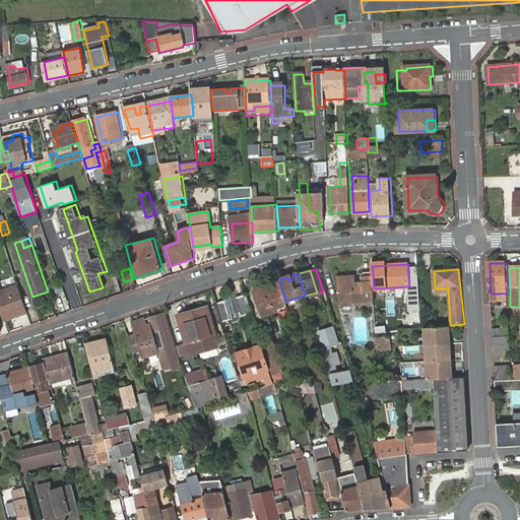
[(363,304),(374,303),(374,288),(373,274),(363,274),(363,278),(363,281),(355,281),(355,278),(336,279),(337,291),(341,291),(342,302),(363,301),(363,304)]
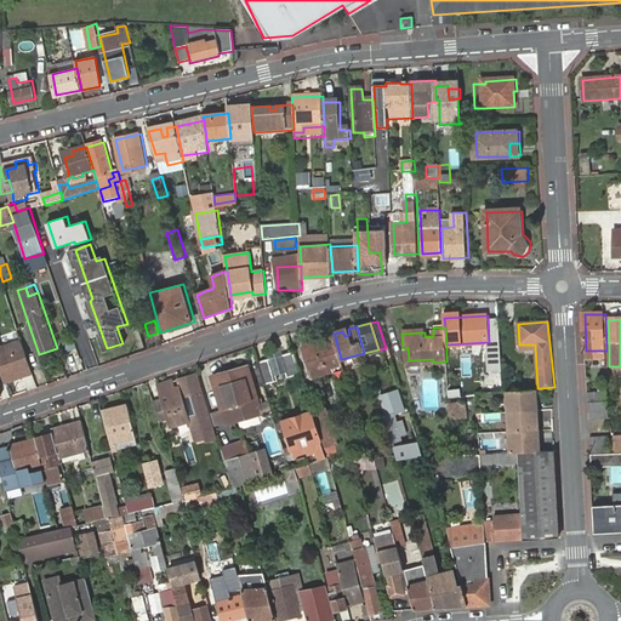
[(341,359),(335,336),(301,347),(312,377),(343,368),(341,359)]
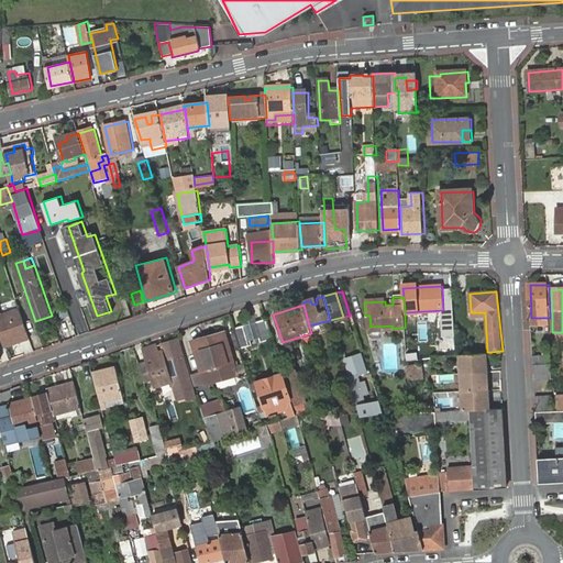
[(10,361),(15,359),(12,351),(33,344),(21,309),(0,315),(0,332),(0,333),(2,332),(9,351),(7,352),(10,361)]
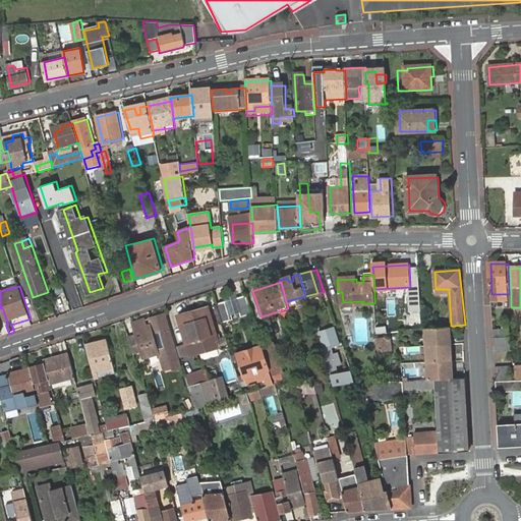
[(363,307),(363,304),(363,301),(343,302),(342,292),(338,292),(339,308),(363,307)]
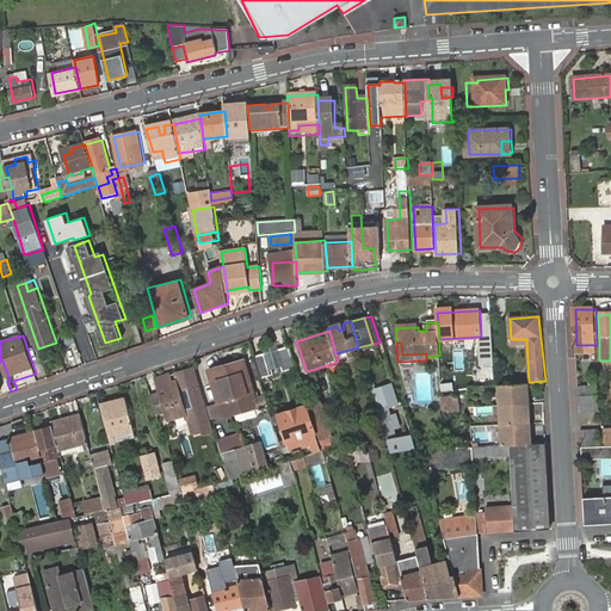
[(284,374),(296,370),(290,349),(277,352),(284,374)]
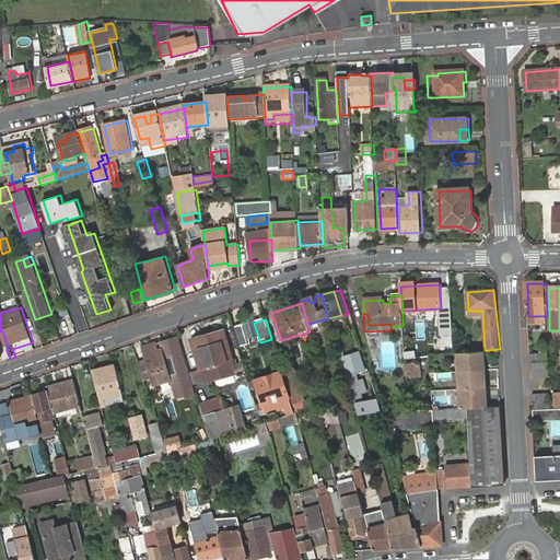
[(254,323),(246,324),(252,343),(260,342),(254,323)]
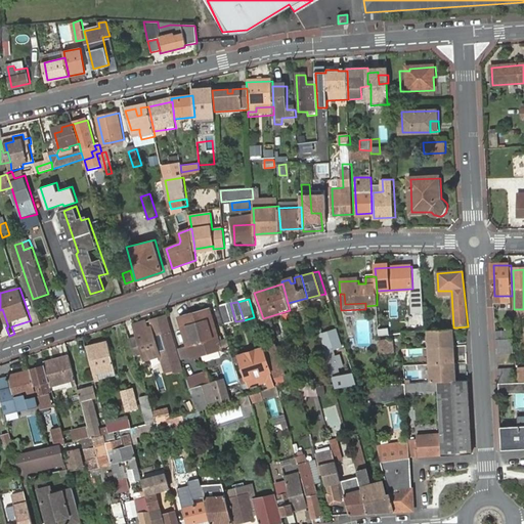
[(230,303),(220,306),(226,324),(235,321),(230,303)]
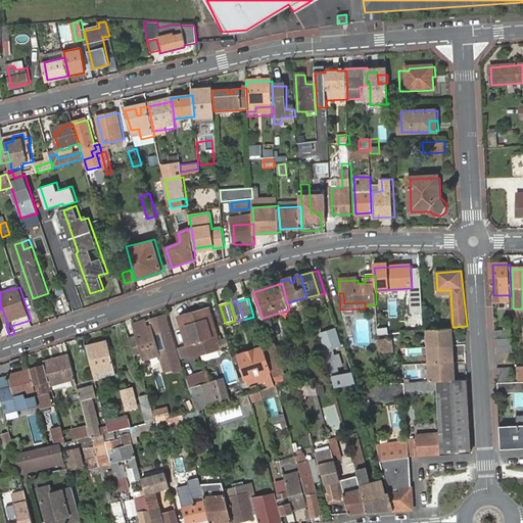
[(210,308),(191,314),(193,319),(211,314),(210,308)]
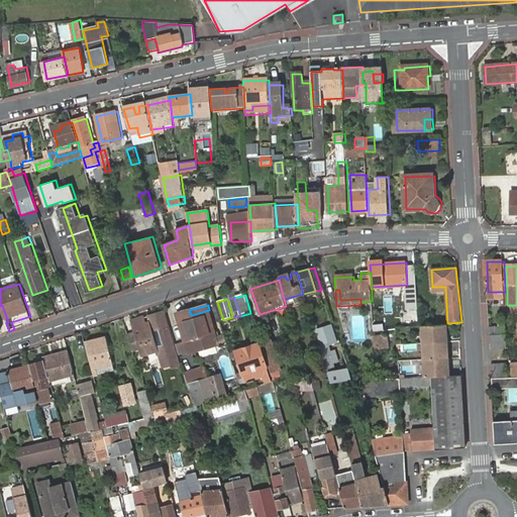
[(189,310),(177,313),(188,352),(219,343),(209,310),(191,315),(189,310)]
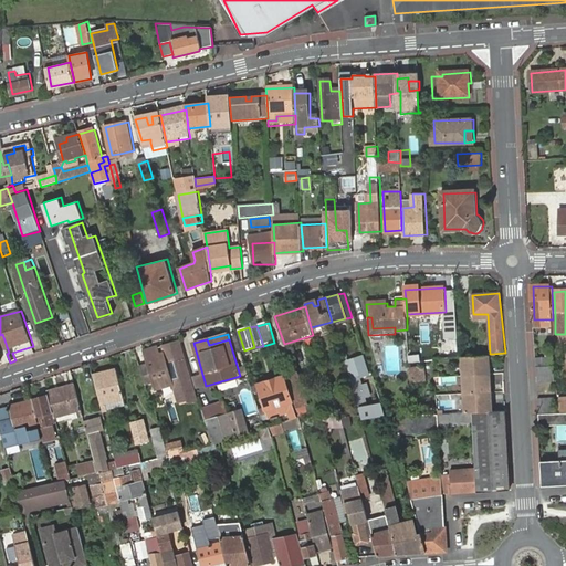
[(439,342),(440,359),(460,357),(460,339),(439,342)]
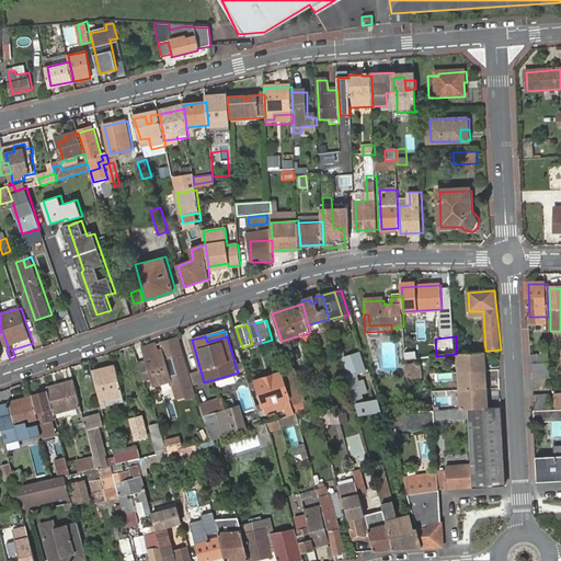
[(151,378),(155,386),(173,381),(179,400),(189,398),(190,401),(197,399),(180,338),(162,343),(163,350),(165,354),(160,355),(159,351),(153,347),(151,354),(145,355),(147,362),(139,364),(145,380),(151,378)]
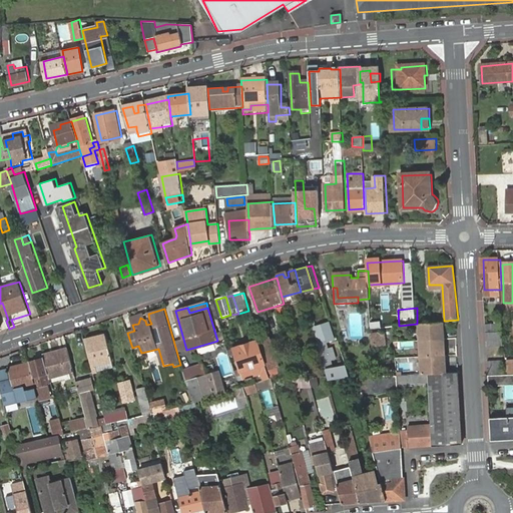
[(131,320),(132,325),(138,324),(140,318),(145,321),(143,316),(131,320)]
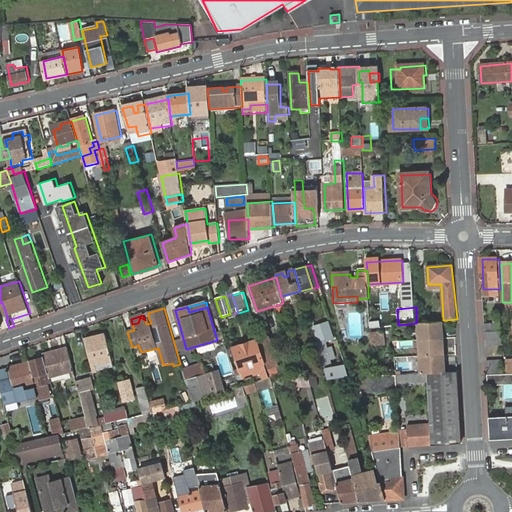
[(289,323),(292,331),(307,326),(305,319),(289,323)]
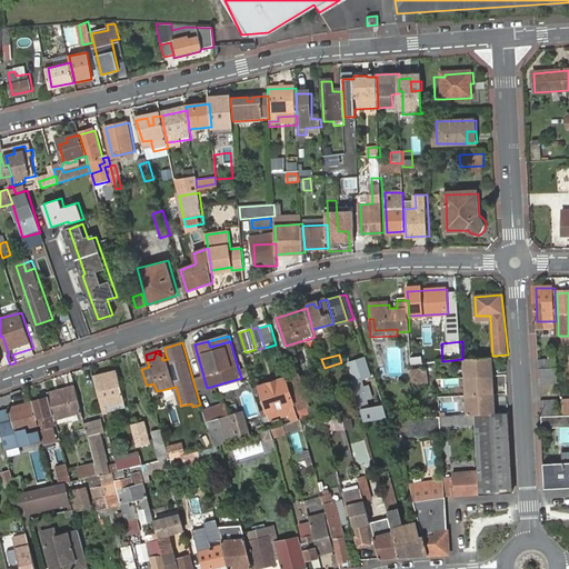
[(495,356),(465,358),(468,415),(476,412),(498,411),(495,356)]
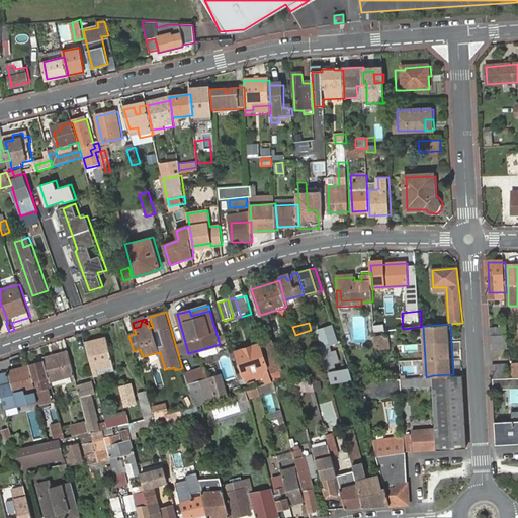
[(352,380),(348,368),(335,368),(331,355),(332,355),(329,342),(336,340),(332,326),(316,330),(321,344),(320,344),(331,381),(352,380)]
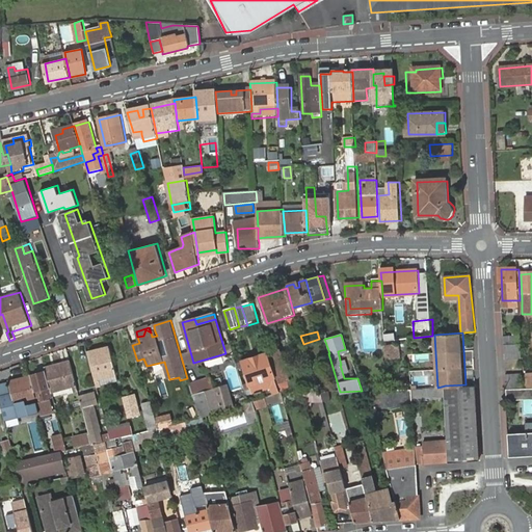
[(504,337),(504,346),(523,346),(522,337),(504,337)]
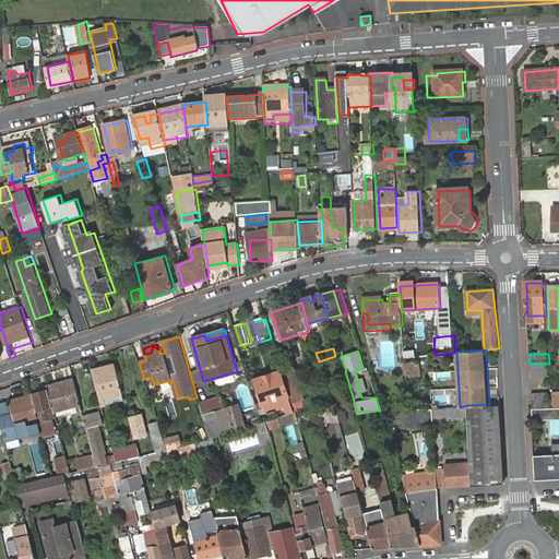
[(419,360),(404,363),(406,379),(421,377),(419,360)]
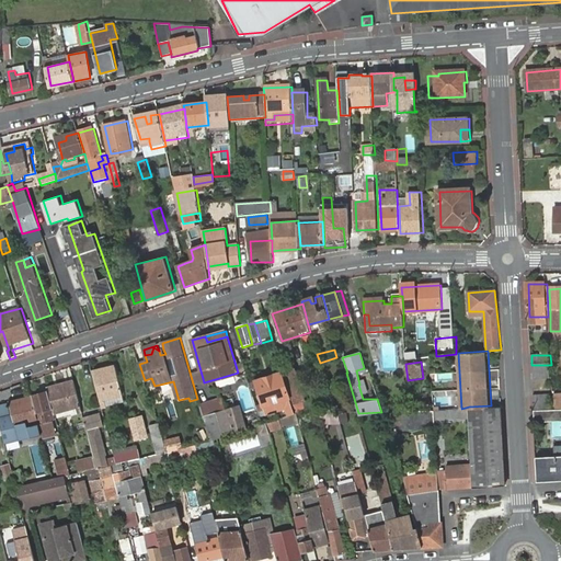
[(551,365),(531,365),(533,379),(552,379),(551,365)]
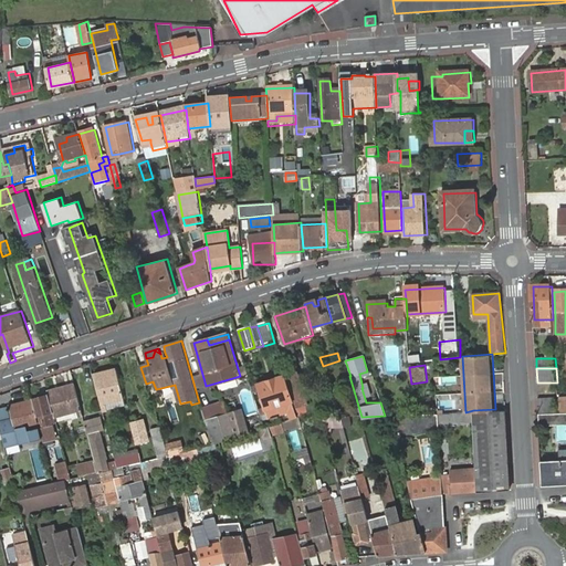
[(119,399),(125,398),(117,369),(94,375),(103,411),(108,410),(106,402),(119,399)]
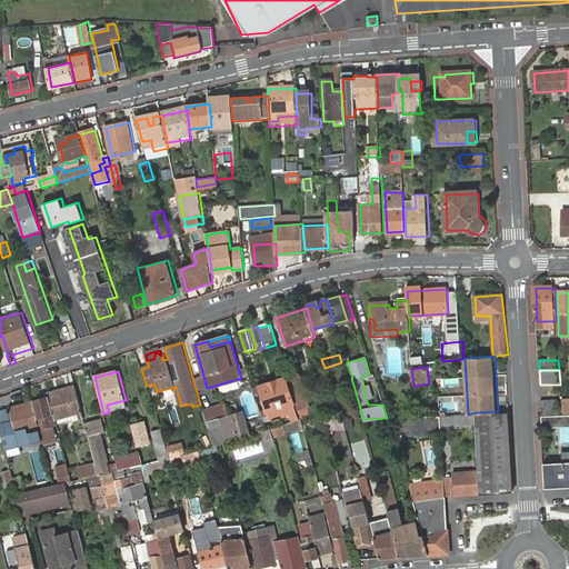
[(287,379),(296,409),(309,406),(299,375),(287,379)]
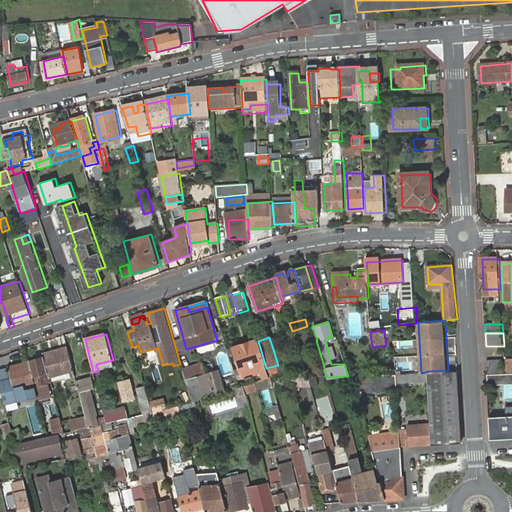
[(262,374),(263,379),(269,378),(266,368),(258,341),(234,347),(243,378),(262,374)]
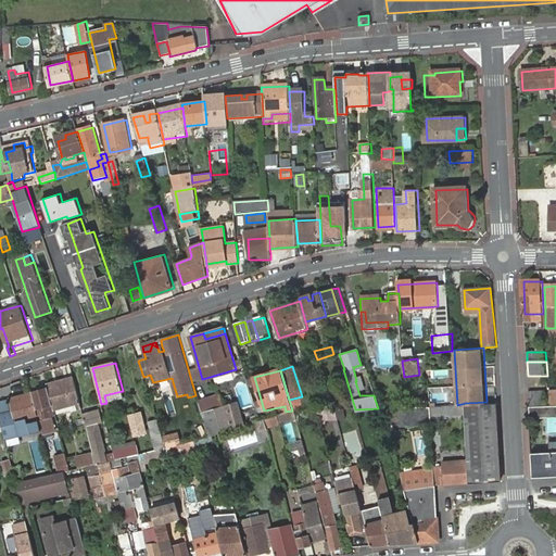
[(52,406),(53,409),(75,404),(77,408),(80,407),(73,377),(47,383),(48,389),(52,406)]
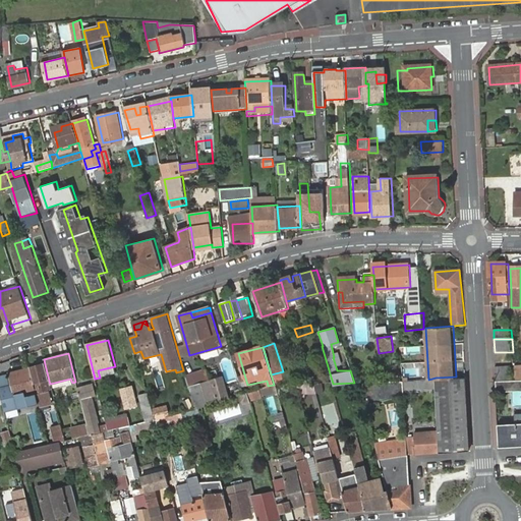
[(39,402),(40,405),(52,402),(49,392),(47,382),(49,381),(45,364),(34,367),(32,360),(29,361),(31,368),(39,402)]
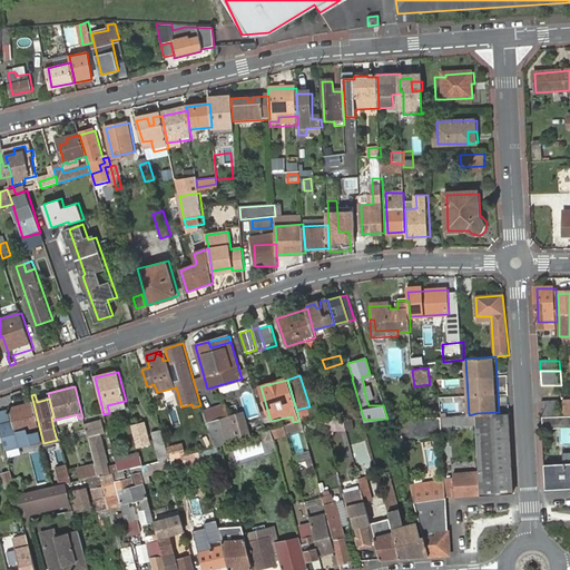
[(560,402),(542,402),(542,418),(561,416),(560,402)]
